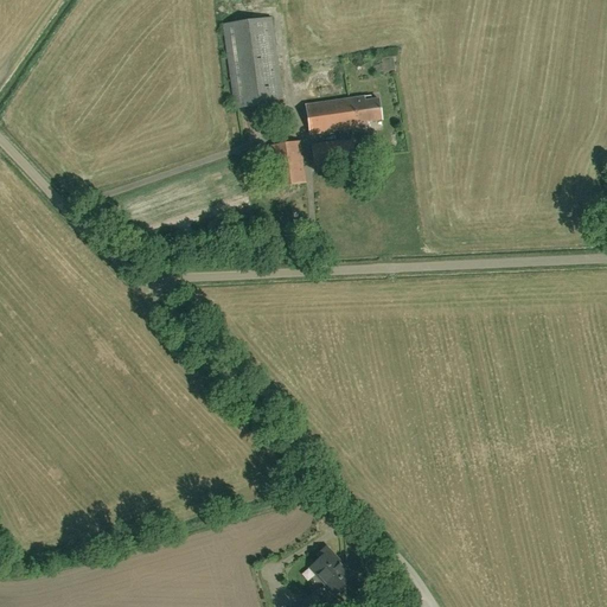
[(272,18),(223,25),(235,109),(283,102),(272,18)]
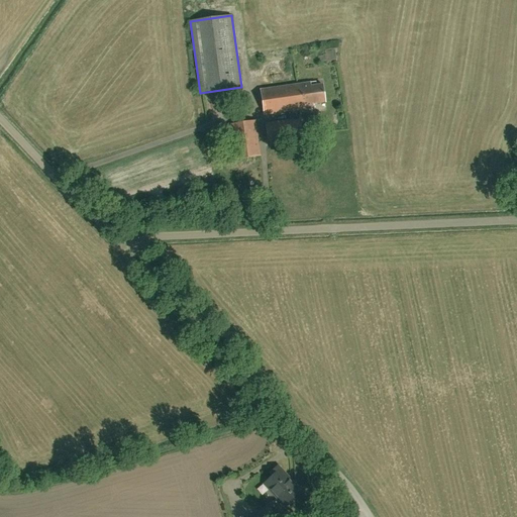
[(313,104),(325,102),(322,85),(316,86),(316,82),(261,90),(265,115),(314,108),(313,104)]
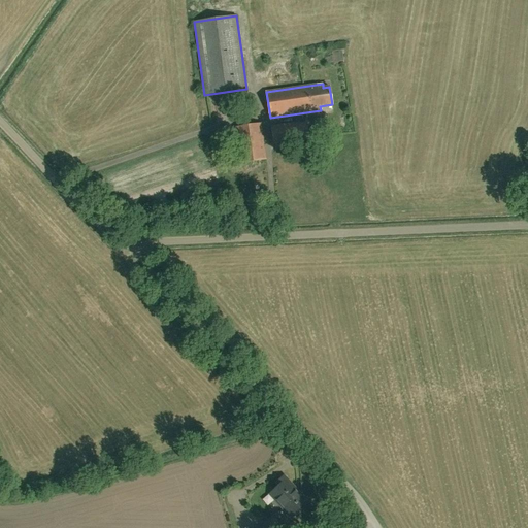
[(305,122),(271,127),(274,144),(308,139),(305,122)]
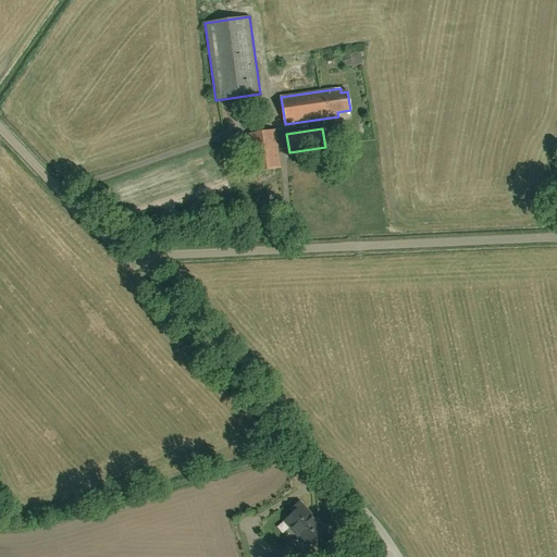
[(275,131),(248,135),(252,172),(281,168),(275,131)]
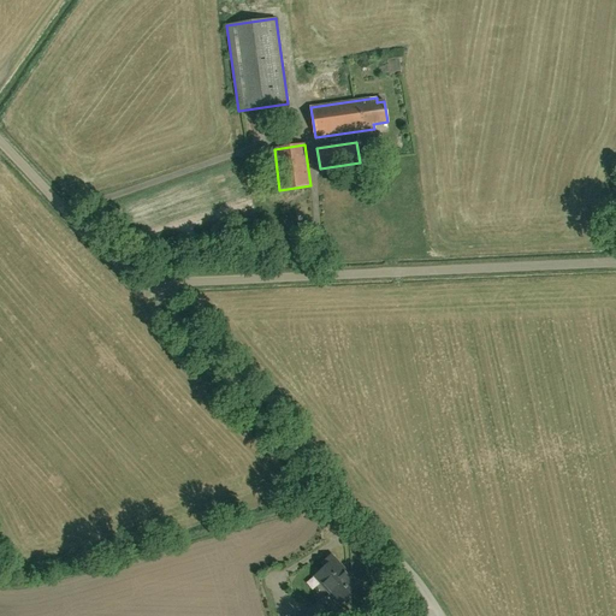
[(347,573),(345,574),(341,569),(342,568),(331,555),(321,563),(325,567),(314,576),(341,604),(360,586),(347,573)]
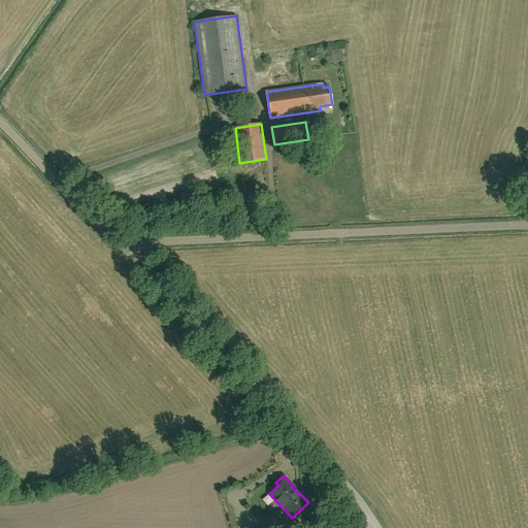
[(272,517),(260,527),(279,527),(282,527),(272,517)]
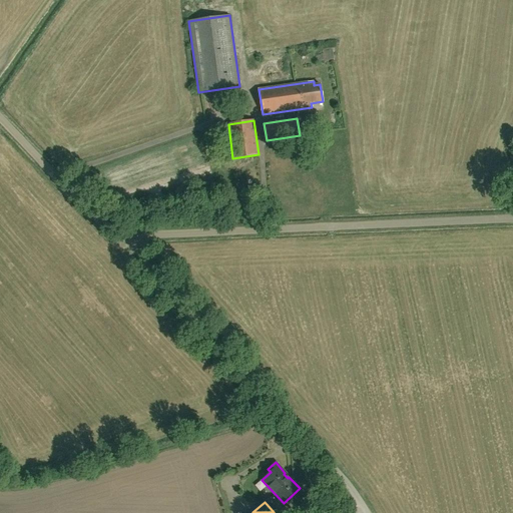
All buildings are outlined.
